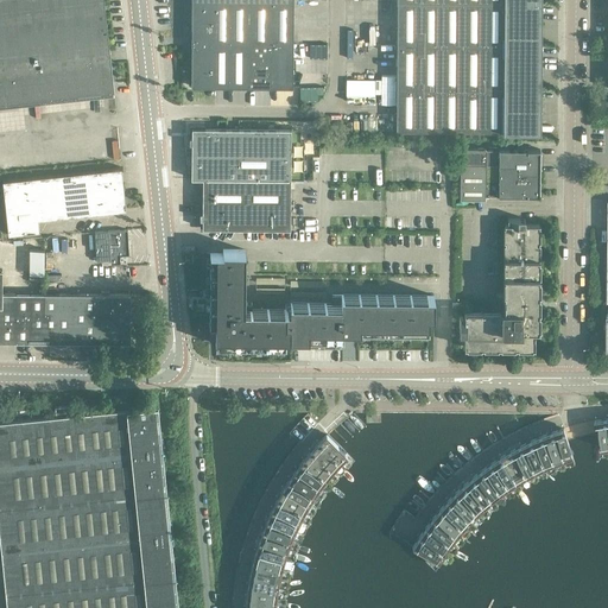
[(108,49),(102,0),(0,0),(0,101),(12,100),(11,94),(106,83),(106,73),(111,73),(108,49)]
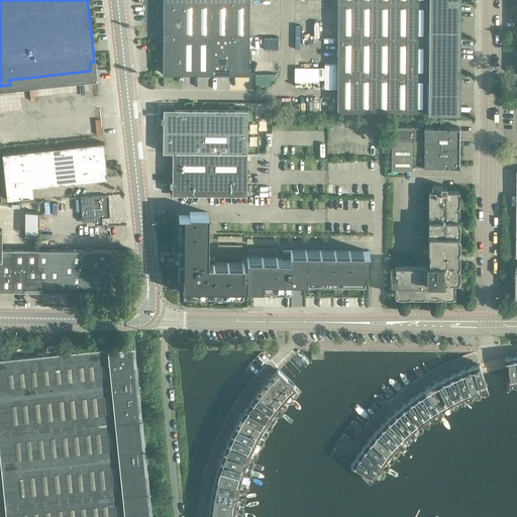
[(163,0),(163,74),(248,75),(248,11),(248,0),(163,0)]
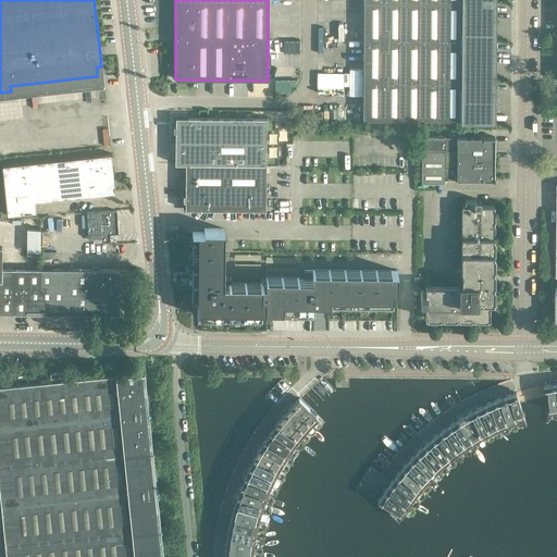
[(494,121),(495,0),(363,0),(364,2),(362,120),(494,121)]
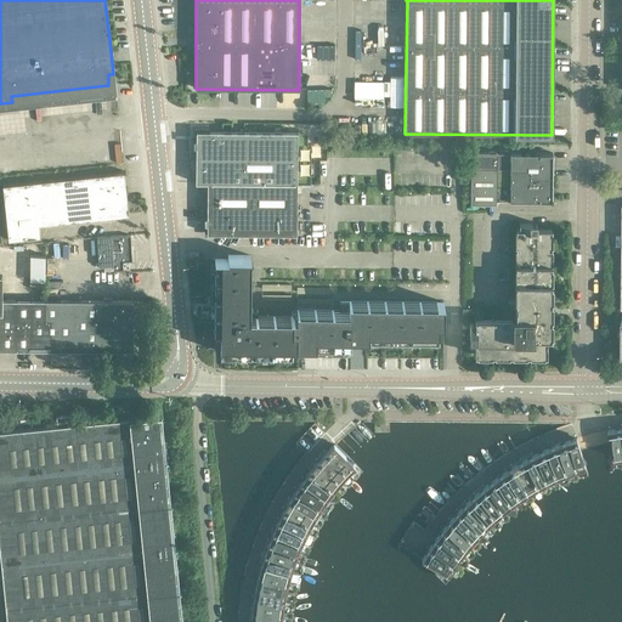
[(405,107),(406,83),(391,82),(390,107),(405,107)]
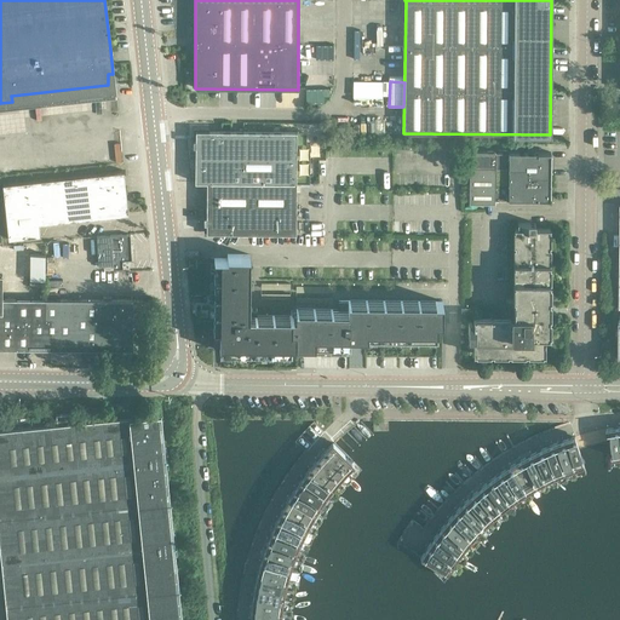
[(296,235),(296,183),(297,132),(200,131),(195,136),(195,183),(206,183),(206,229),(211,234),(296,235)]
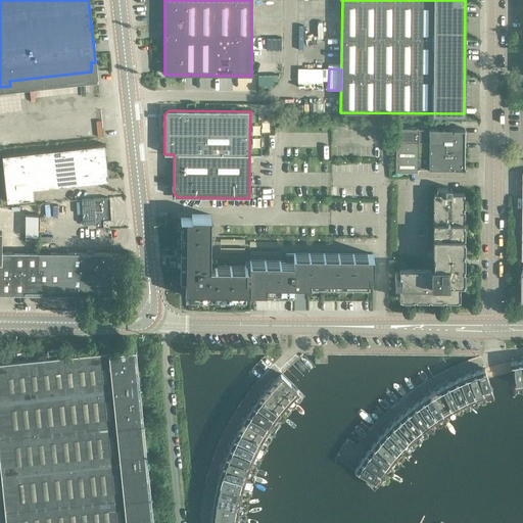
[(444,149),(464,149),(464,129),(417,129),(417,128),(394,128),(394,142),(444,142),(444,149)]
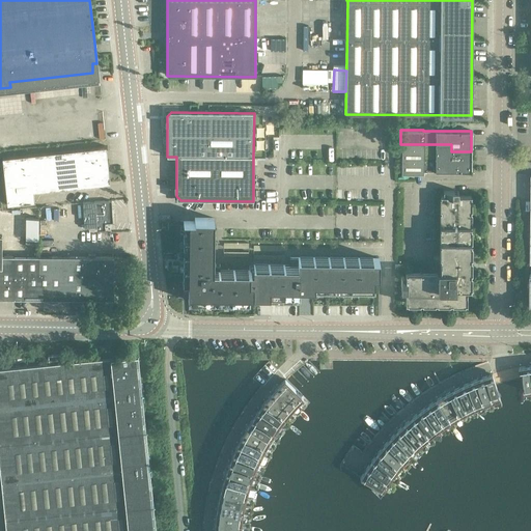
[(471,171),(471,151),(451,151),(451,144),(400,144),(399,174),(422,175),(422,171),(463,172),(471,171)]
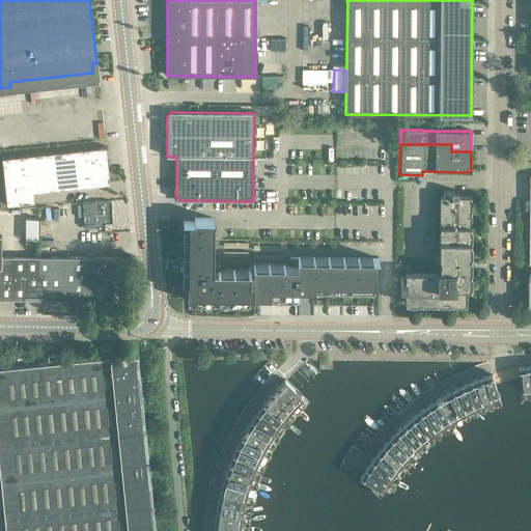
[(109,184),(105,147),(2,159),(6,204),(34,201),(33,192),(109,184)]
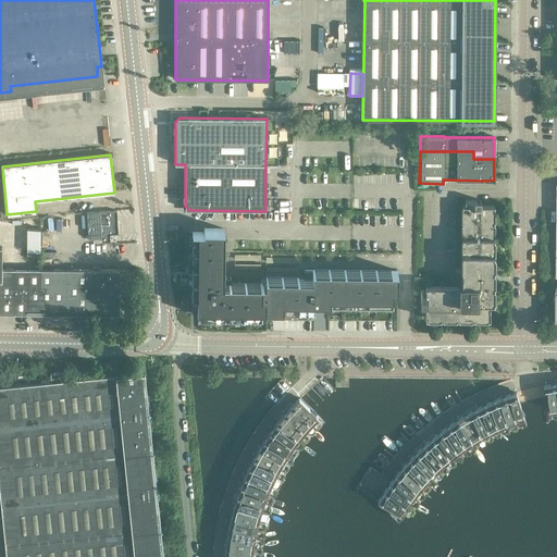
[(425,287),(420,287),(420,304),(425,304),(424,318),(489,319),(490,301),(493,301),(493,205),(480,205),(480,200),(465,200),(465,205),(462,205),(461,285),(425,285),(425,287)]
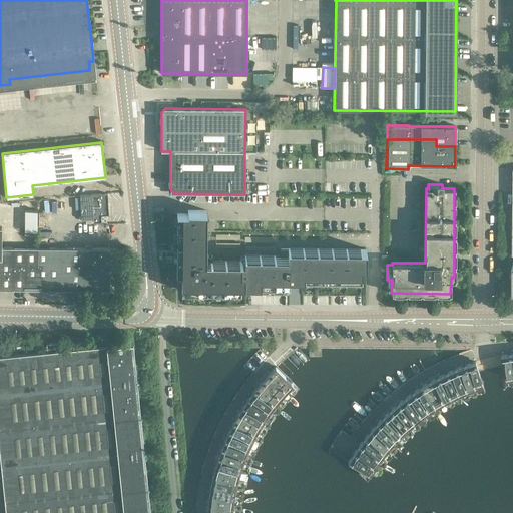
[(106,195),(91,195),(93,222),(100,222),(100,215),(107,215),(106,195)]
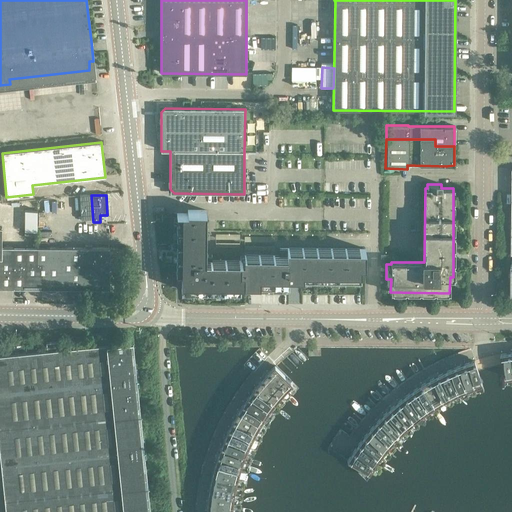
[(26,208),(25,229),(38,230),(38,209),(26,208)]
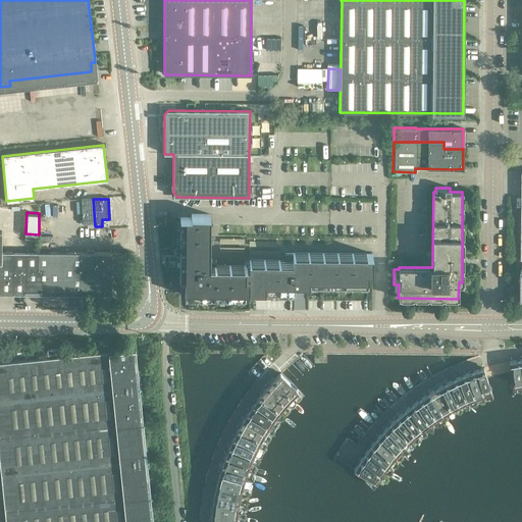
[(185,292),(185,297),(186,297),(217,297),(243,297),(245,297),(245,291),(248,291),(249,291),(249,277),(245,277),(245,267),(215,267),(210,267),(210,263),(209,263),(209,219),(209,216),(202,216),(191,216),(191,219),(179,219),(178,278),(178,279),(178,292),(185,292)]
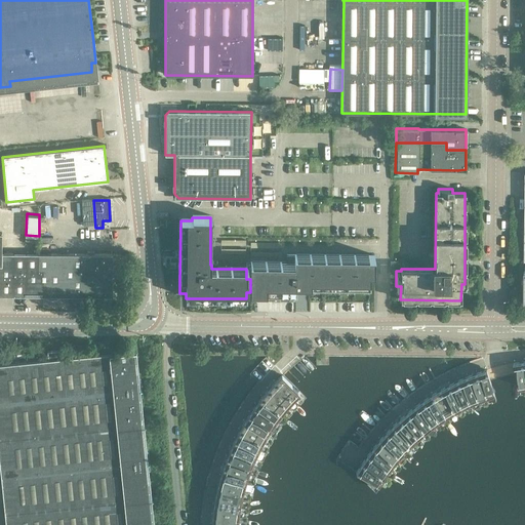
[(0,295),(74,296),(111,296),(111,255),(0,254),(1,234),(0,234),(0,295)]
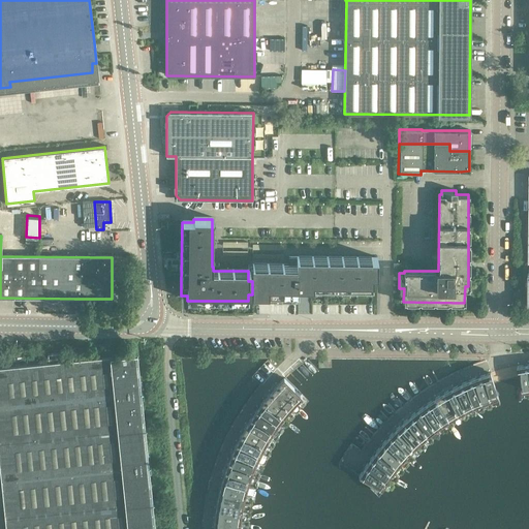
[(252,294),(298,294),(298,293),(309,293),(309,287),(372,288),(372,275),(377,275),(377,260),(372,260),(372,257),(297,257),(297,260),(287,260),(287,266),(251,265),(251,271),(248,271),(248,281),(252,281),(252,294)]
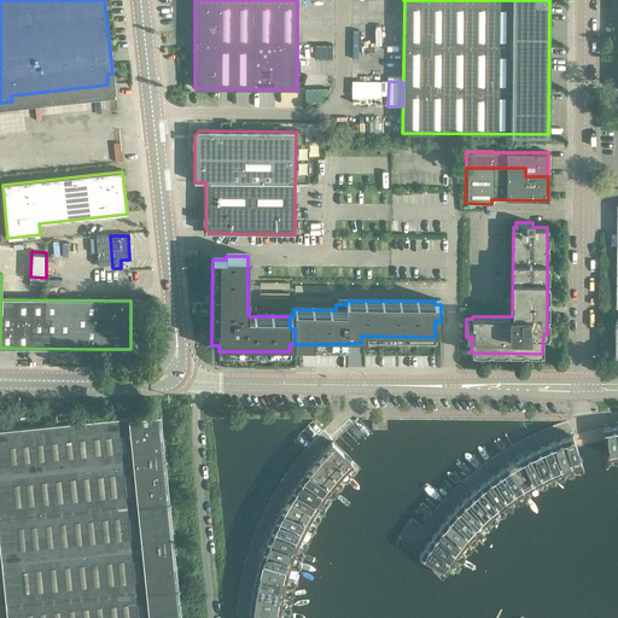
[(0,430),(0,559),(6,617),(180,617),(159,413),(69,423),(56,424),(0,430)]
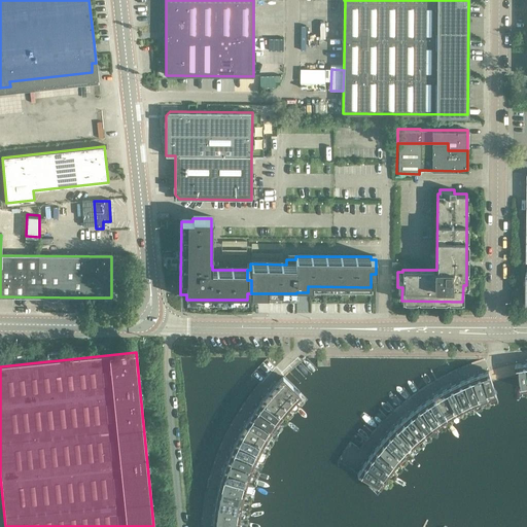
[(58,352),(49,353),(46,354),(47,361),(59,360),(58,352)]
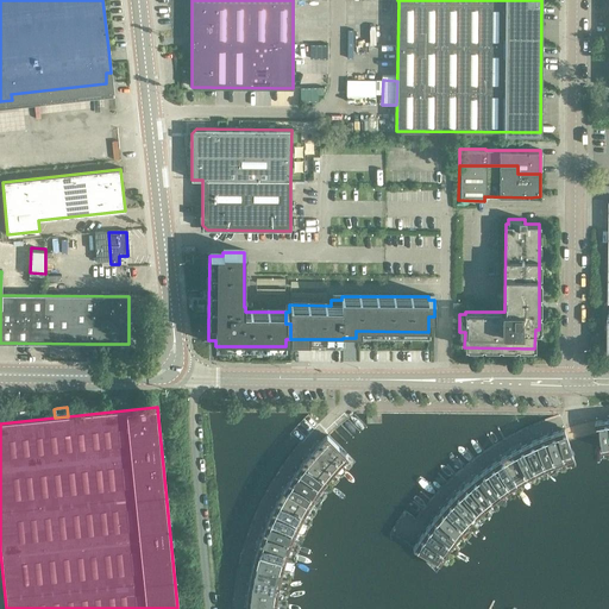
[(596,422),(598,434),(601,450),(608,449),(608,432),(608,420),(596,422)]
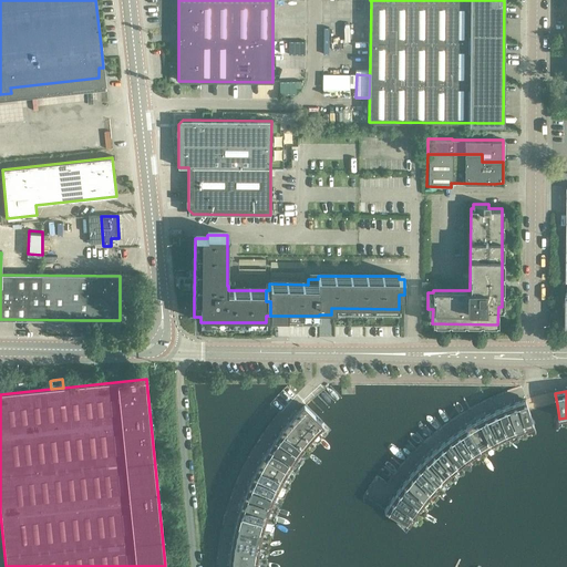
[(534,425),(526,404),(525,400),(515,404),(524,429),(534,425)]
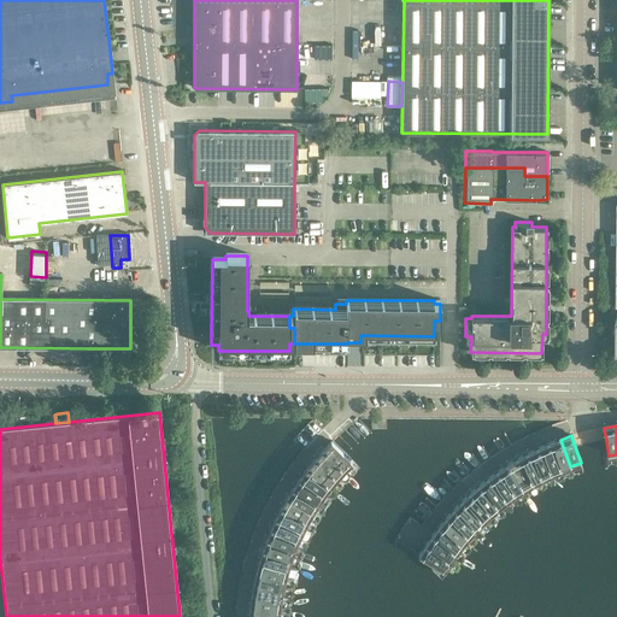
[(550,444),(560,470),(570,466),(560,440),(550,444)]
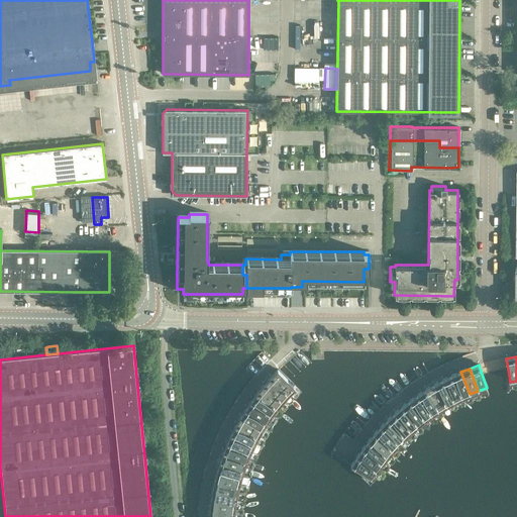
[(271,377),(288,394),(294,388),(278,371),(271,377)]
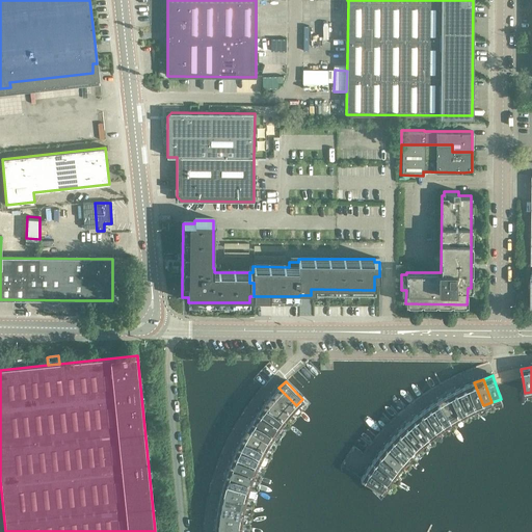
[(474,382),(464,387),(475,408),(483,405),(474,382)]
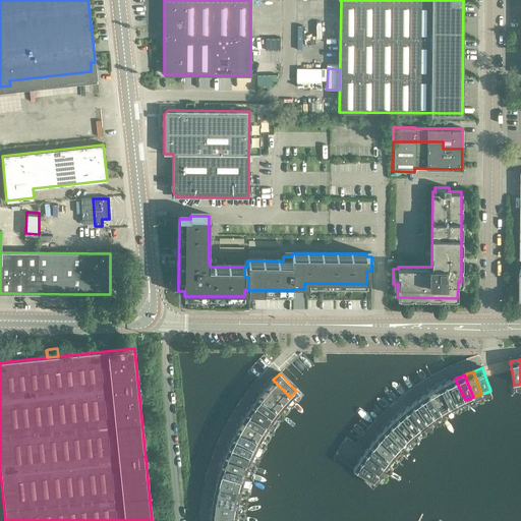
[(447,383),(458,404),(465,400),(455,379),(447,383)]
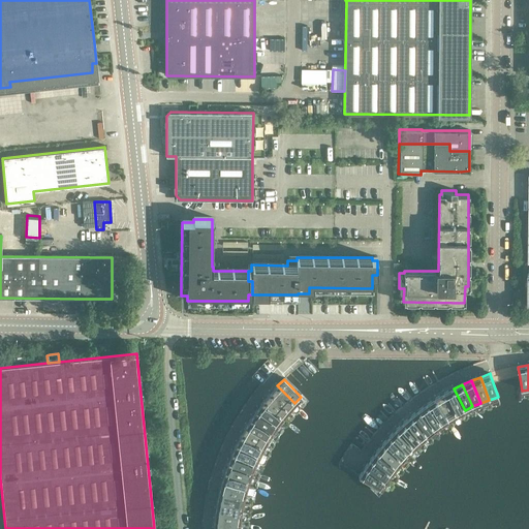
[(271,394),(289,409),(294,403),(277,385),(271,394)]
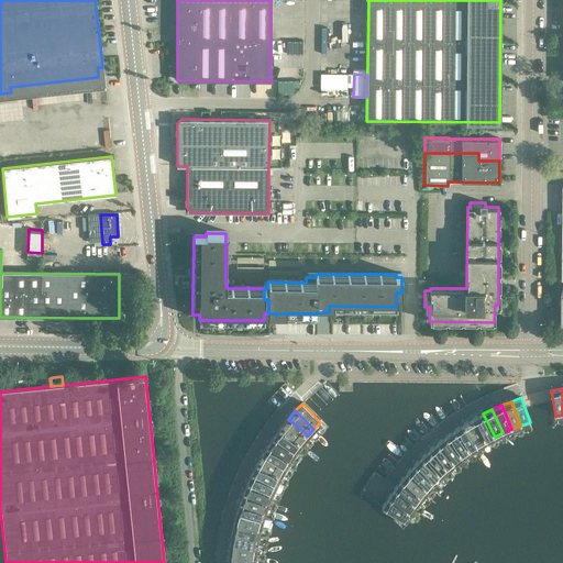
[(483,414),(473,419),(486,441),(495,437),(483,414)]
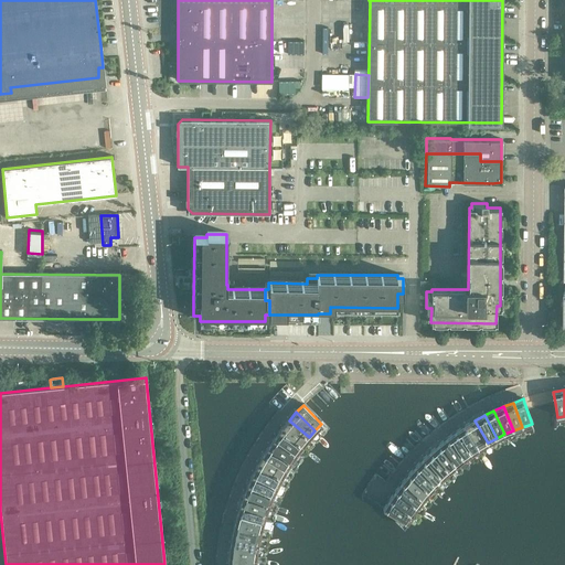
[(289,420),(283,428),(302,445),(309,437),(289,420)]
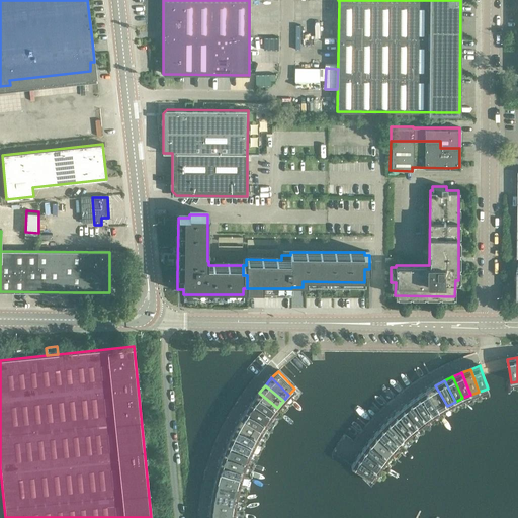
[(435,385),(427,391),(440,411),(447,406),(435,385)]
